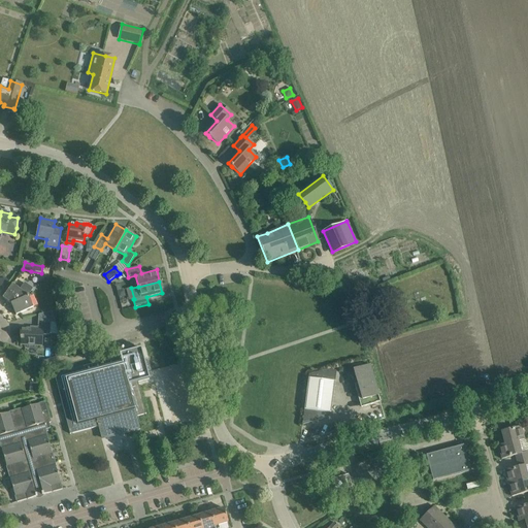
[(3,298),(10,303),(11,304),(12,304),(14,308),(13,309),(17,315),(34,307),(28,295),(19,289),(12,285),(3,298)]
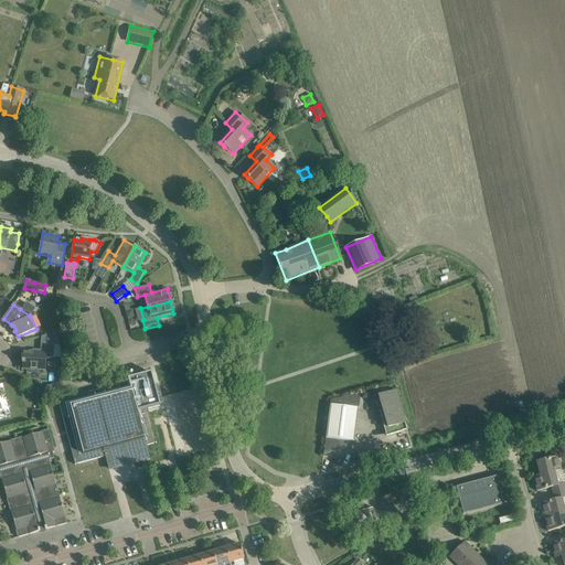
[(59,345),(55,333),(41,337),(41,353),(22,352),(21,363),(23,363),(22,369),(44,370),(45,358),(53,359),(54,345),(59,345)]
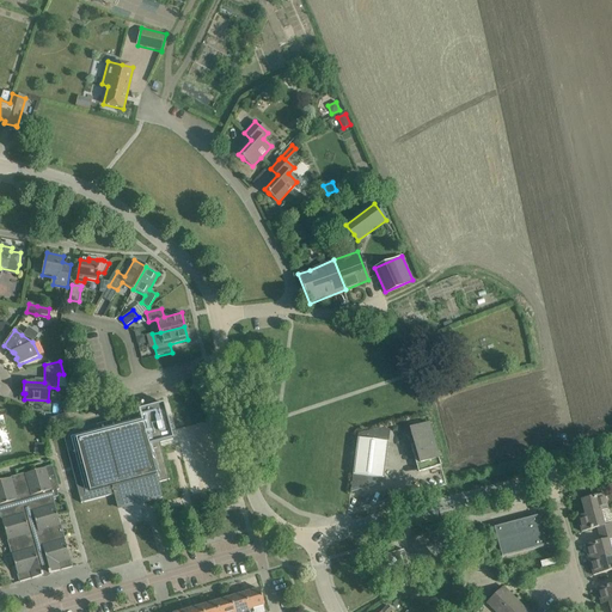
[(163,453),(166,452),(166,448),(164,442),(159,444),(151,409),(139,411),(139,414),(75,430),(74,429),(62,432),(72,466),(67,469),(69,477),(74,476),(81,503),(84,502),(87,518),(118,509),(120,515),(135,510),(133,503),(146,500),(147,502),(171,496),(167,481),(169,479),(163,453)]
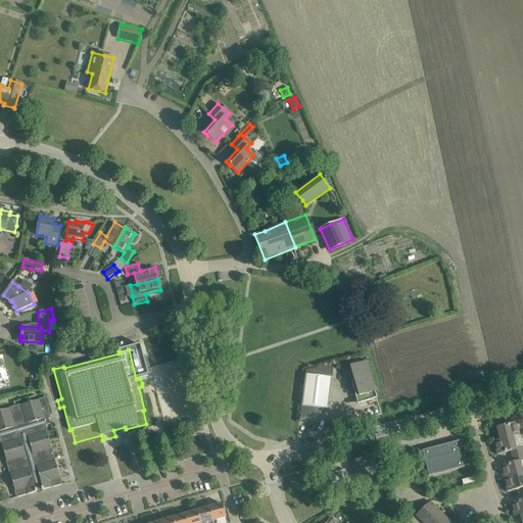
[(358,403),(376,397),(366,363),(350,367),(353,379),(351,380),(358,403)]
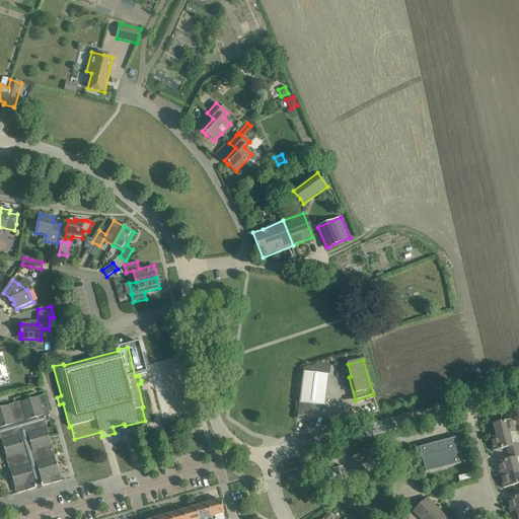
[(303,368),(297,419),(298,419),(298,417),(318,411),(319,405),(325,406),(330,365),(322,364),(303,368)]
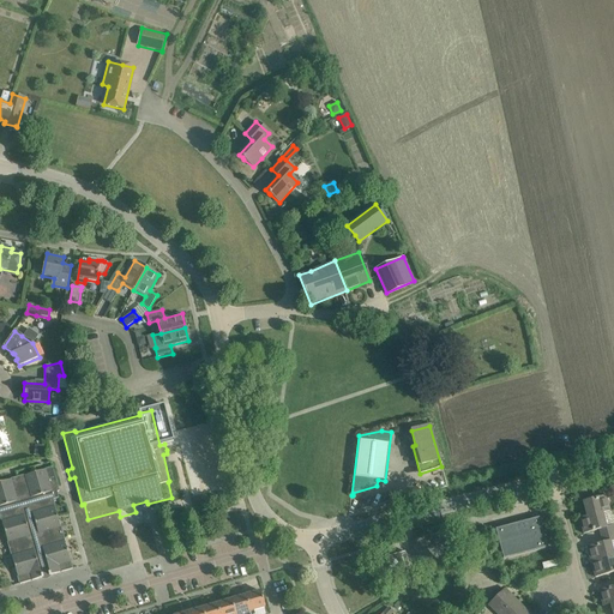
[(36,446),(36,455),(46,456),(46,446),(36,446)]
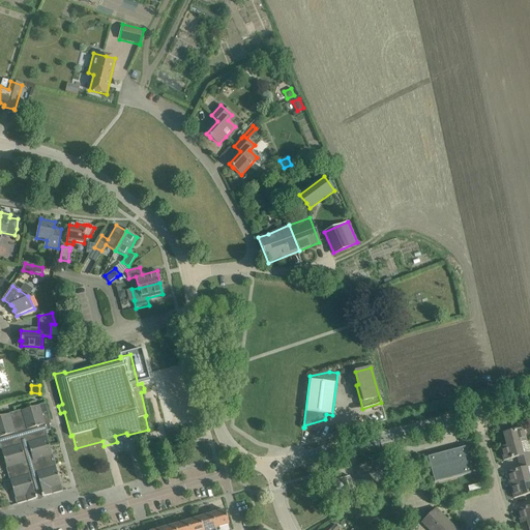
[(0,416),(0,444),(2,444),(3,449),(2,450),(6,468),(8,468),(12,479),(10,480),(16,498),(17,497),(19,503),(17,503),(18,504),(37,498),(37,497),(41,496),(42,497),(62,491),(60,491),(59,486),(61,484),(56,467),(54,468),(50,455),(52,455),(47,437),(46,438),(43,432),(50,431),(50,430),(48,431),(47,425),(52,424),(46,404),(0,416)]
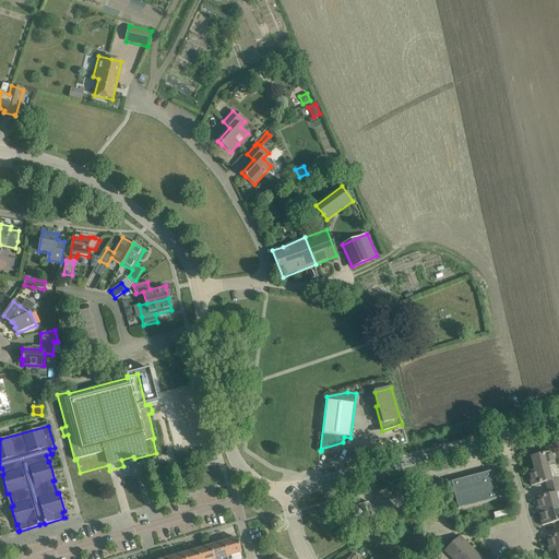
[(531,456),(534,471),(548,466),(548,467),(555,465),(551,451),(531,456)]
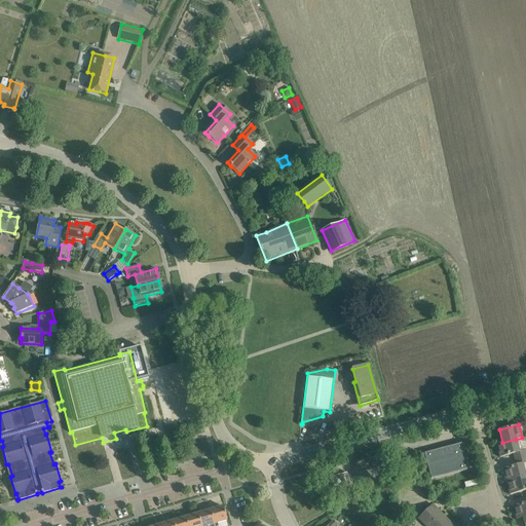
[(525,451),(525,450),(522,438),(516,440),(516,439),(502,443),(496,444),(499,457),(514,454),(515,460),(525,456),(525,451)]
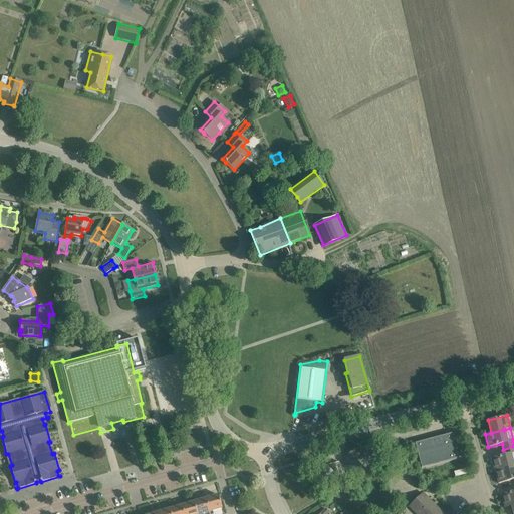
[(452,433),(414,443),(421,469),(459,459),(452,433)]
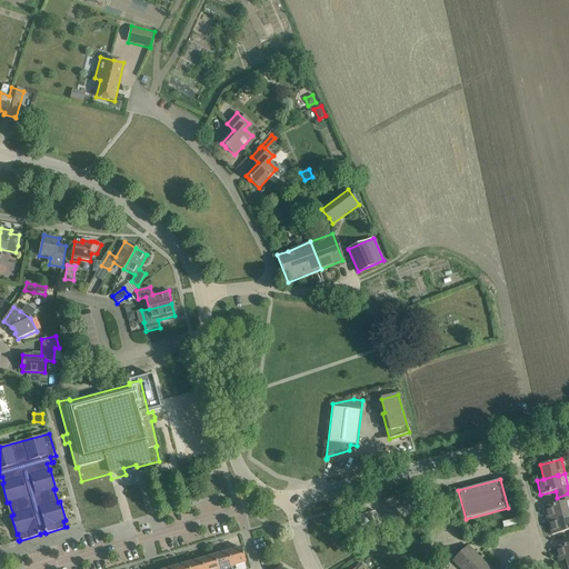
[(568,493),(557,498),(559,503),(545,508),(548,521),(555,519),(568,516),(568,515),(568,493)]
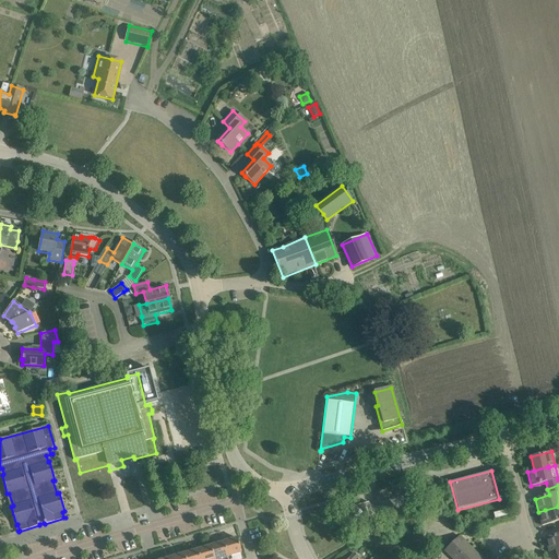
[(372,490),(375,501),(382,499),(383,509),(396,507),(396,502),(404,501),(402,486),(372,490)]
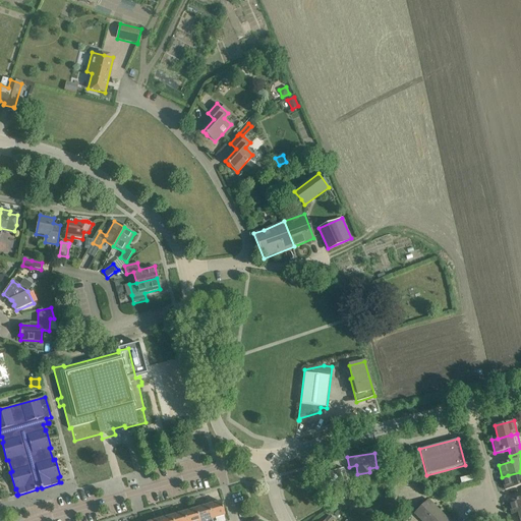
[(347,481),(346,478),(344,468),(329,472),(331,482),(332,485),(347,481)]
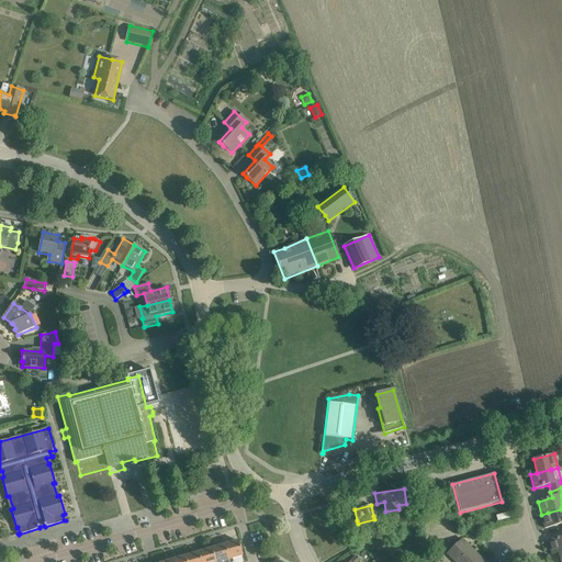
[(561,524),(561,508),(561,509),(548,513),(541,515),(544,528),(561,524)]
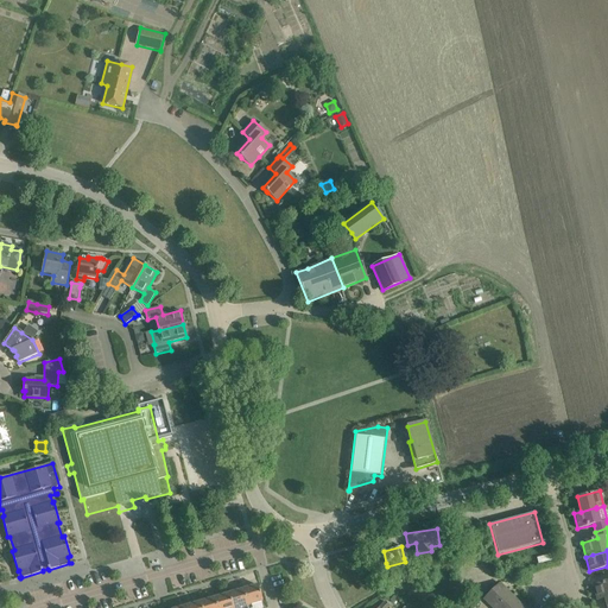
[(354,558),(355,565),(369,562),(367,555),(354,558)]
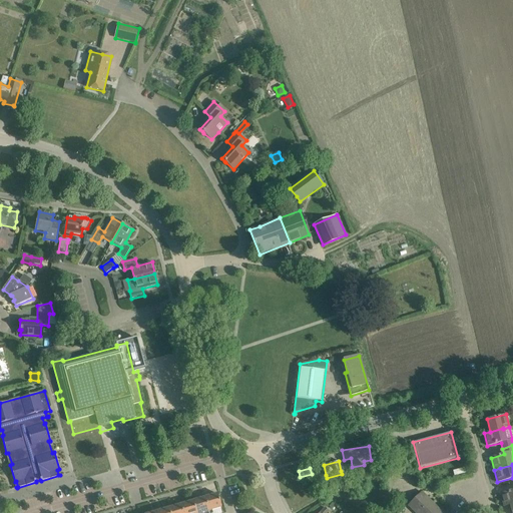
[(504,506),(510,505),(510,504),(512,503),(512,490),(500,494),(504,506)]
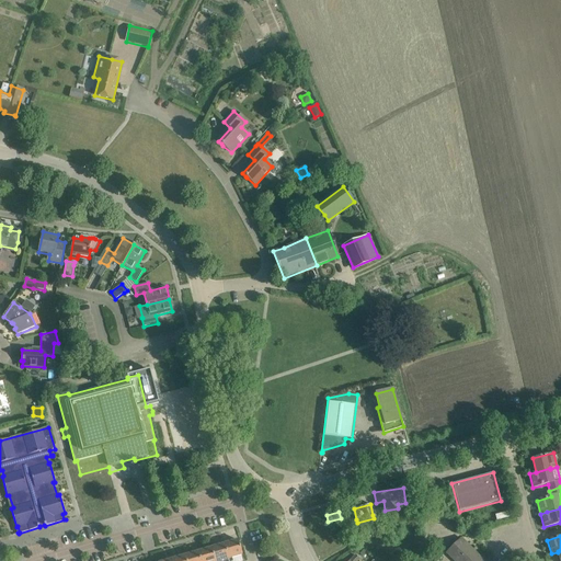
[(446,553),(454,560),(459,560),(472,549),(461,538),(446,553)]
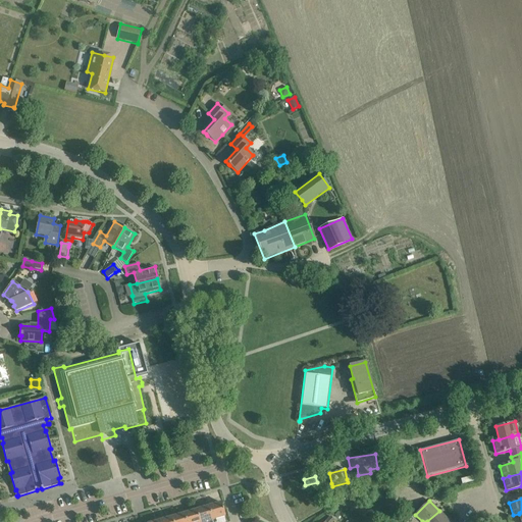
[(221,503),(209,506),(213,520),(213,521),(218,521),(217,519),(225,516),(221,503)]
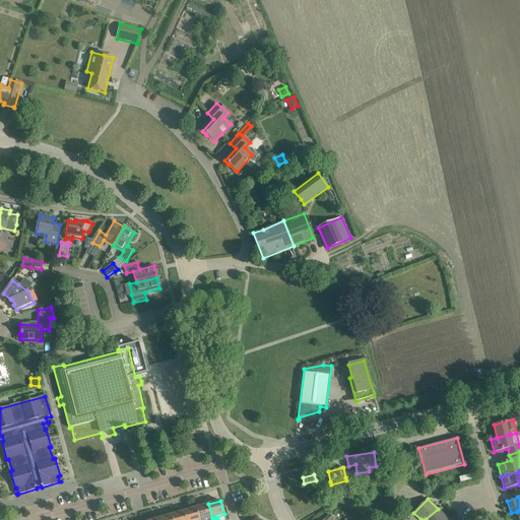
[(199,519),(205,519),(212,518),(208,504),(196,508),(199,519)]
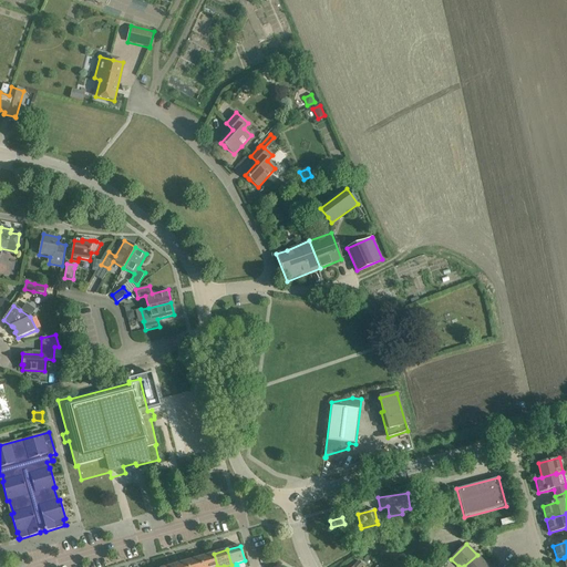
[(200,557),(203,566),(217,566),(214,554),(200,557)]
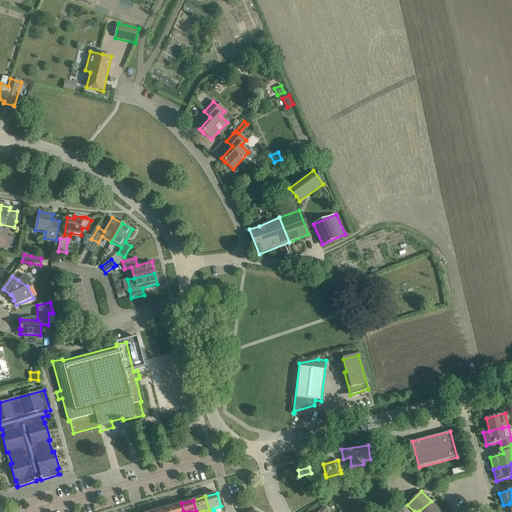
[(439,511),(441,511),(431,501),(419,511),(439,511)]
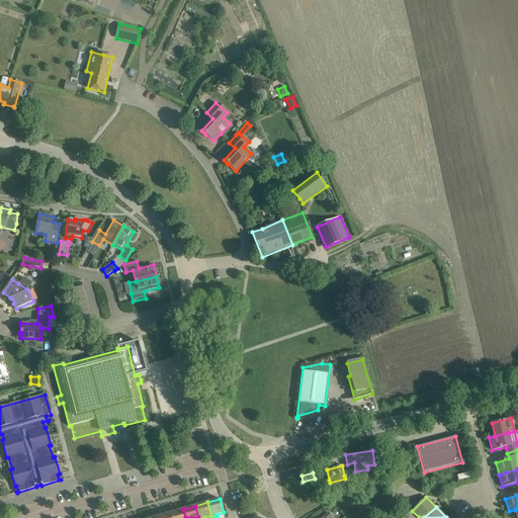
[(185,517),(183,509),(171,513),(172,517),(185,517)]
